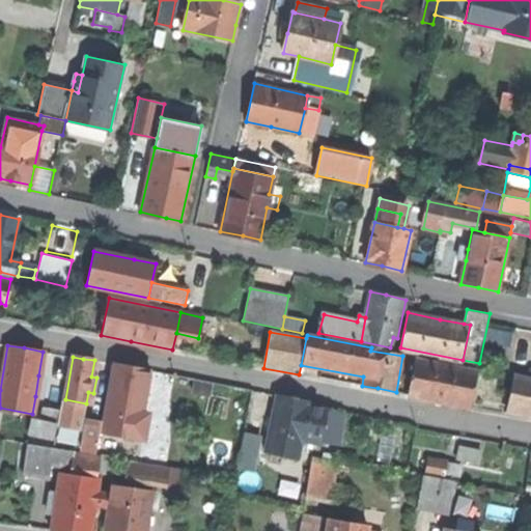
[(437,400),(470,408),(477,372),(416,360),(409,395),(437,400)]
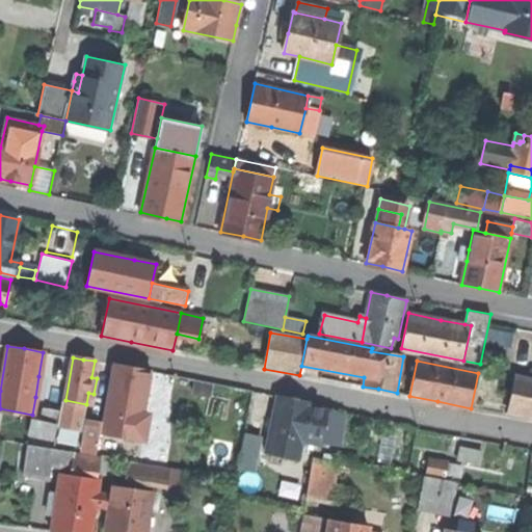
[(113,365),(101,432),(143,441),(149,415),(142,414),(150,371),(131,368),(113,365)]
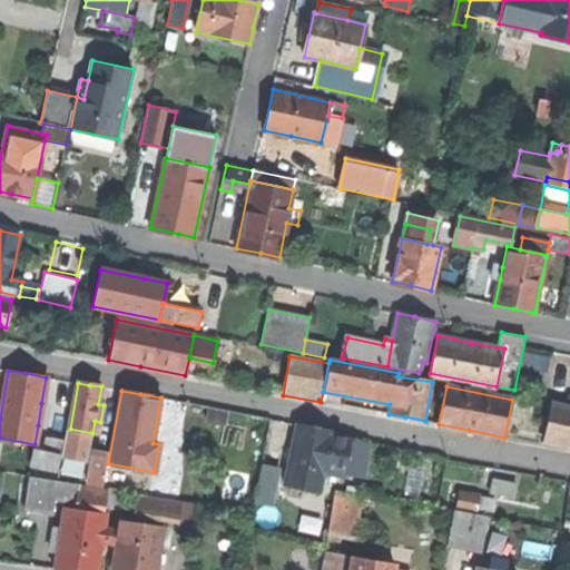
[(569,444),(569,404),(550,401),(541,439),(569,444)]
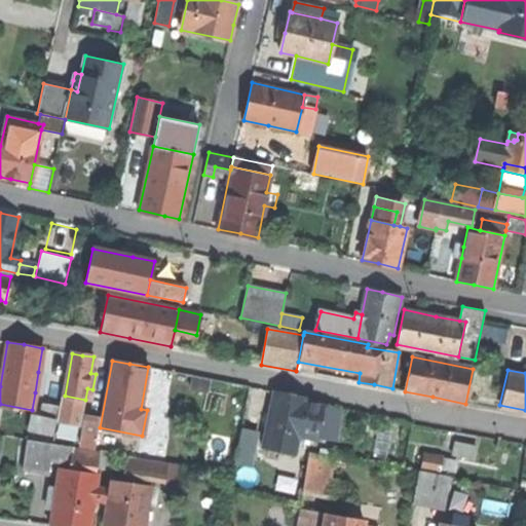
[(44,373),(38,372),(35,392),(41,393),(44,373)]
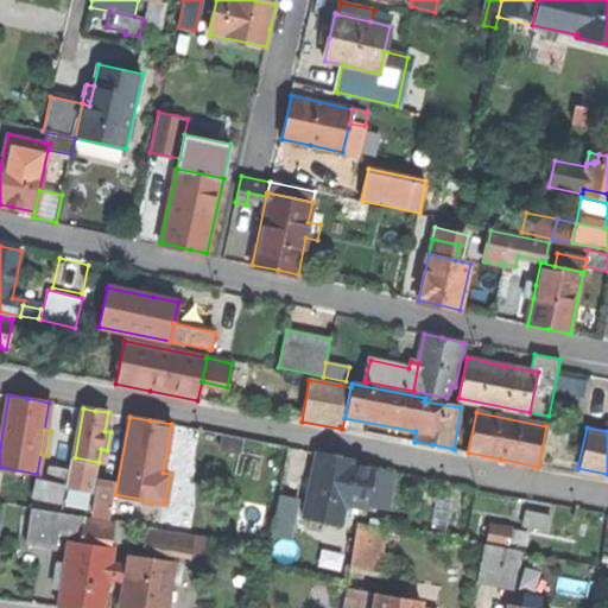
[(219,449),(240,454),(242,439),(222,436),(219,449)]
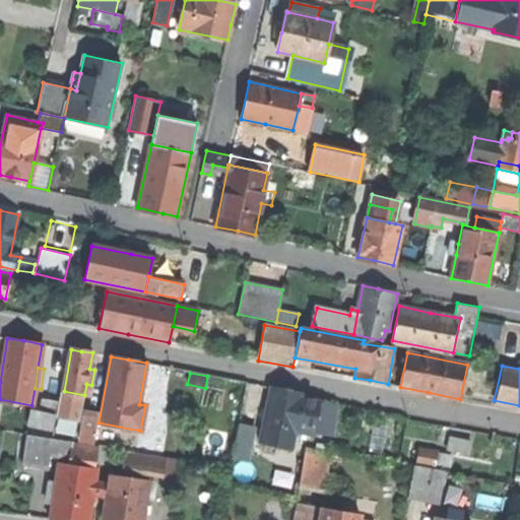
[(285,389),(271,386),(260,443),(294,449),(298,430),(330,436),(336,405),(303,399),(305,392),(285,389)]
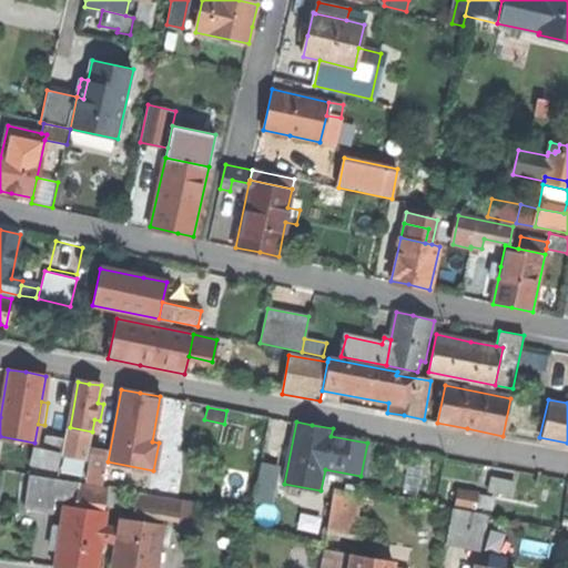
[(92,432),(70,427),(67,427),(61,455),(88,459),(92,432)]
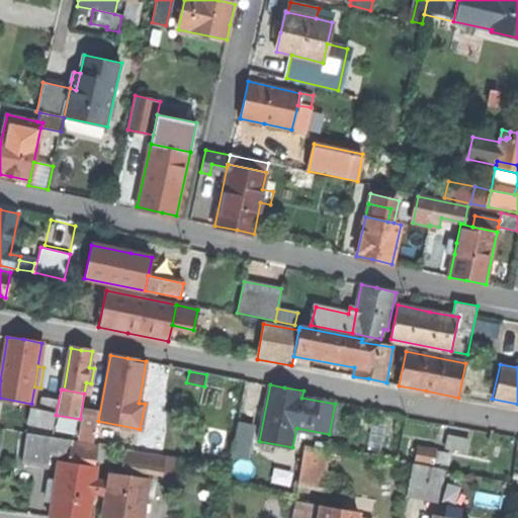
[(39,410),(56,412),(58,400),(41,397),(39,410)]
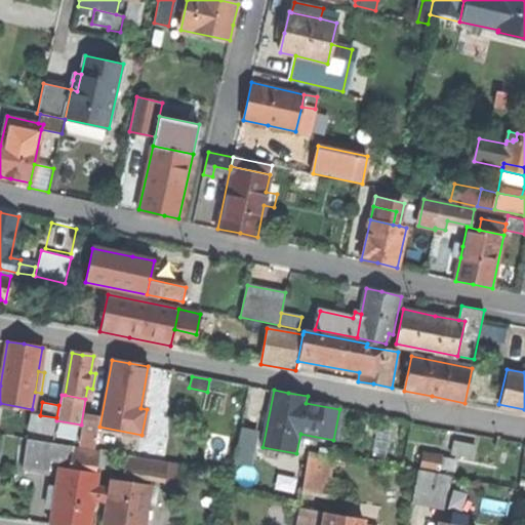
[(53,433),(56,417),(40,415),(32,414),(30,429),(53,433)]
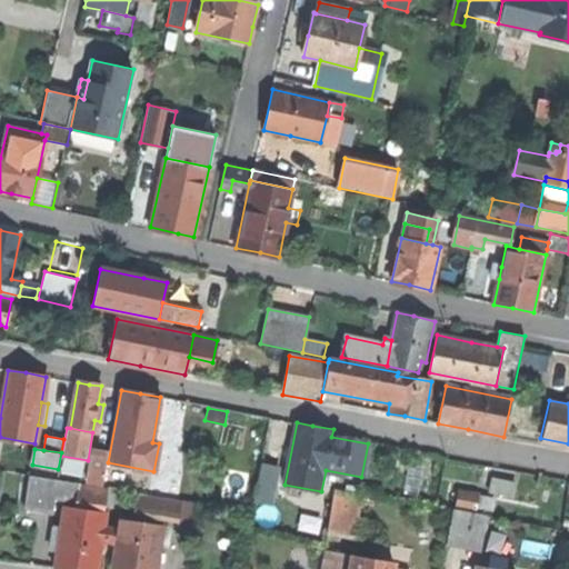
[(93,455),(88,483),(102,486),(107,457),(93,455)]
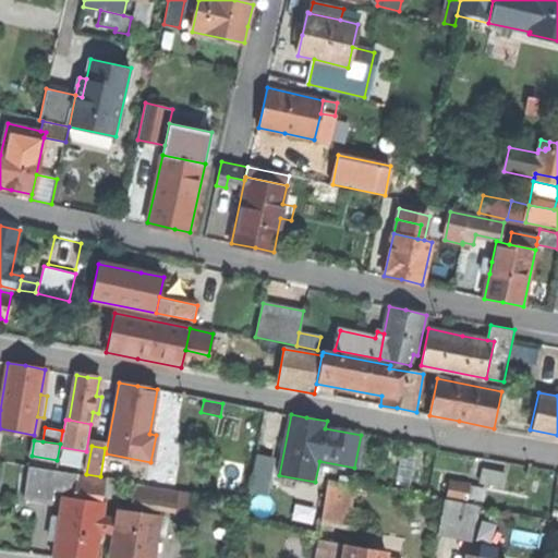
[(162,486),(178,488),(183,455),(169,452),(162,486)]
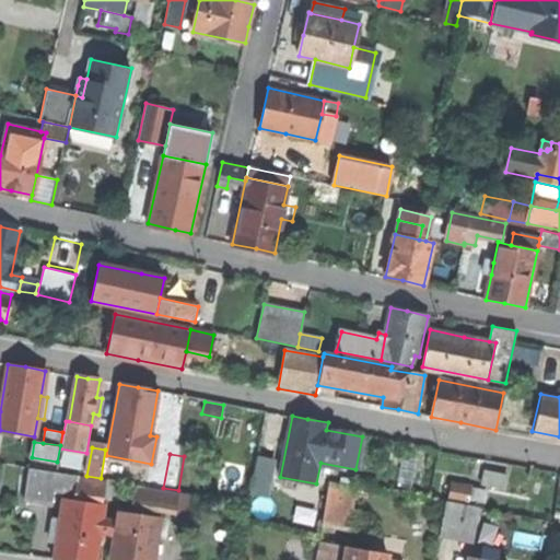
[(249,494),(266,498),(268,483),(269,485),(273,461),(256,457),(249,494)]
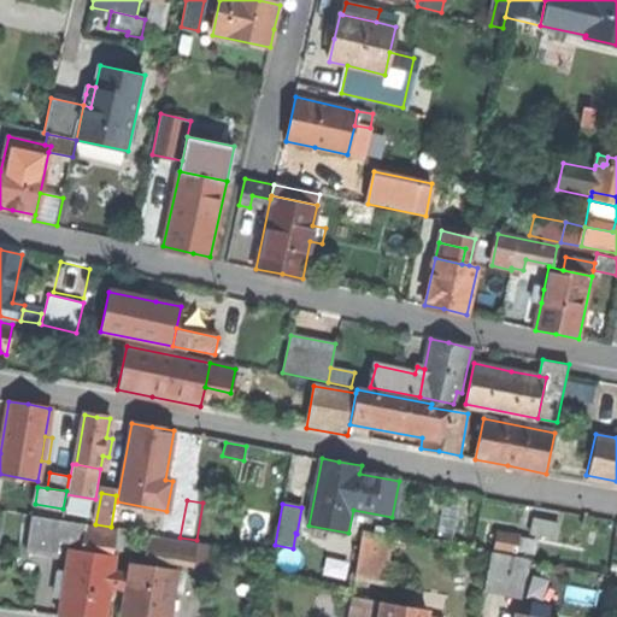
[(58,540),(60,523),(62,519),(33,515),(28,551),(57,556),(58,540)]
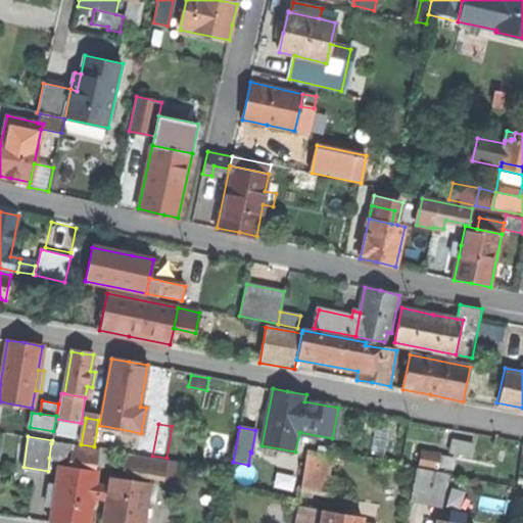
[(474,444),(453,440),(449,453),(472,457),(474,444)]
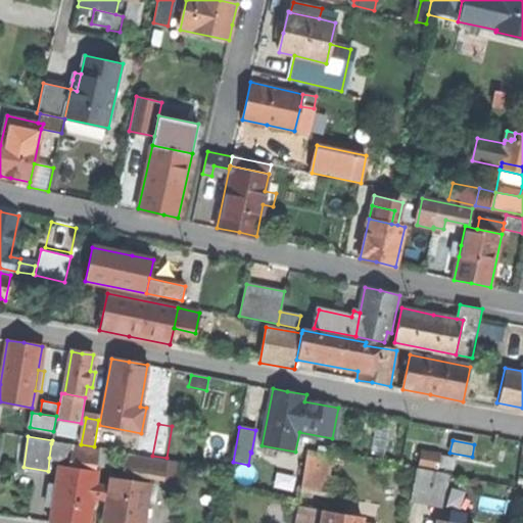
[(49,458),(70,461),(73,446),(51,443),(49,458)]
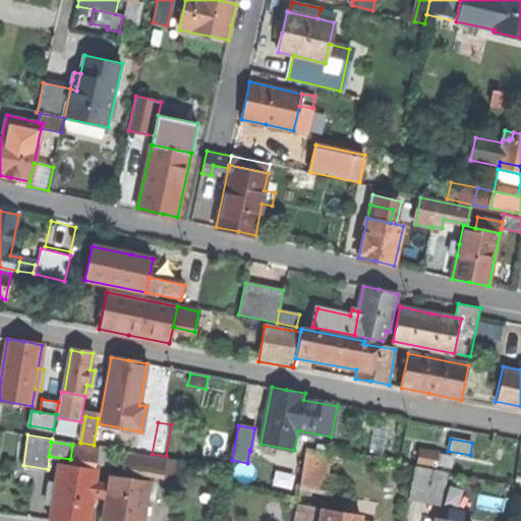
[(72,445),(70,459),(97,463),(99,449),(72,445)]
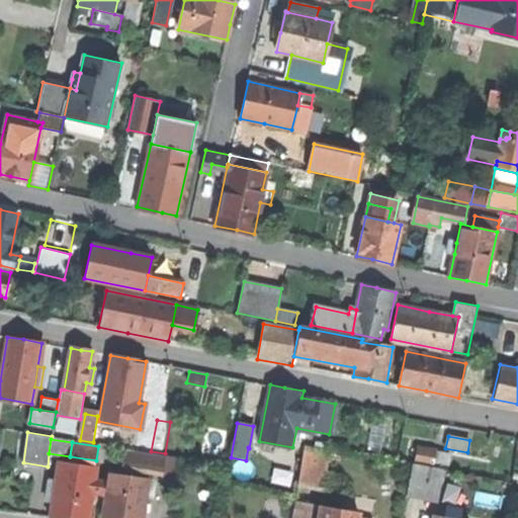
[(297,483),(323,488),(330,449),(305,445),(297,483)]
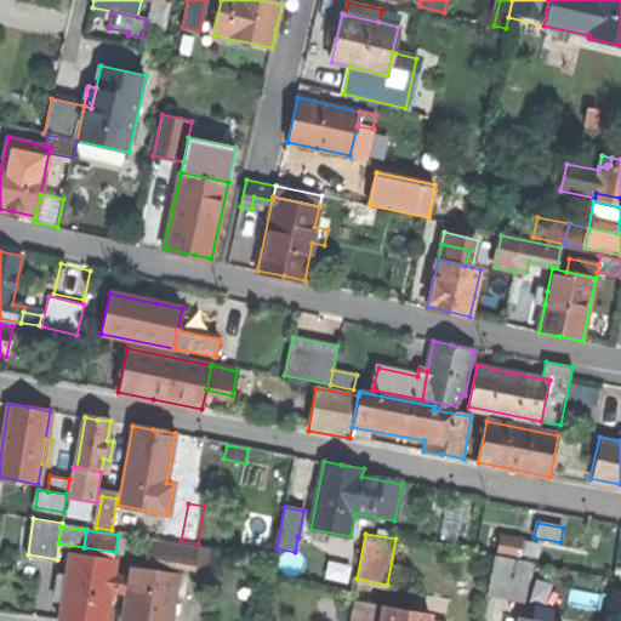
[(134,537),(118,535),(115,552),(130,554),(134,537)]
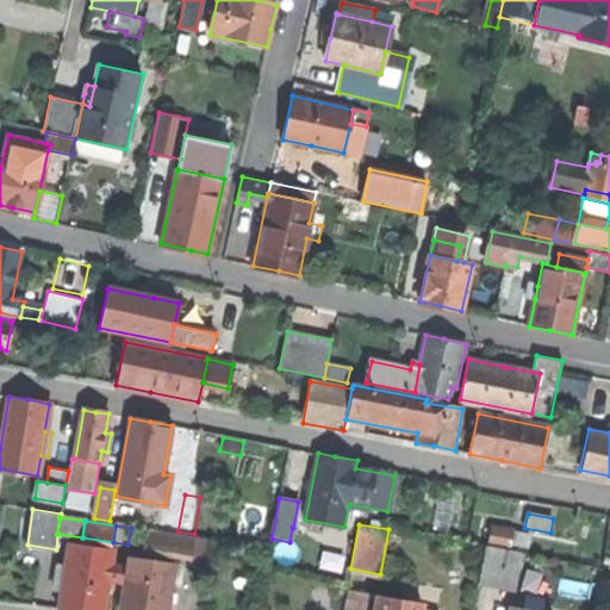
[(514,529),(491,526),(487,546),(510,549),(511,546),(514,531),(514,529)]
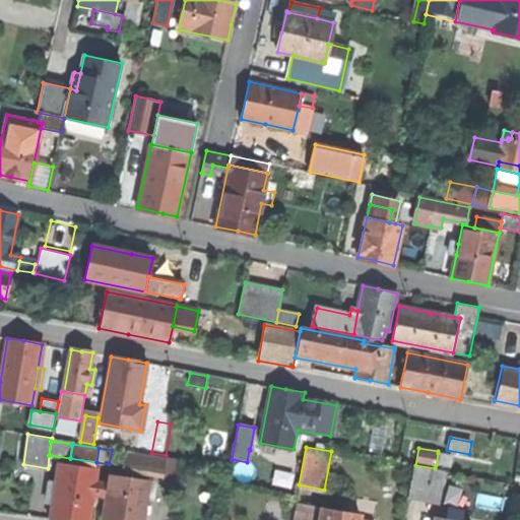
[(164,471),(166,459),(125,452),(123,465),(164,471)]
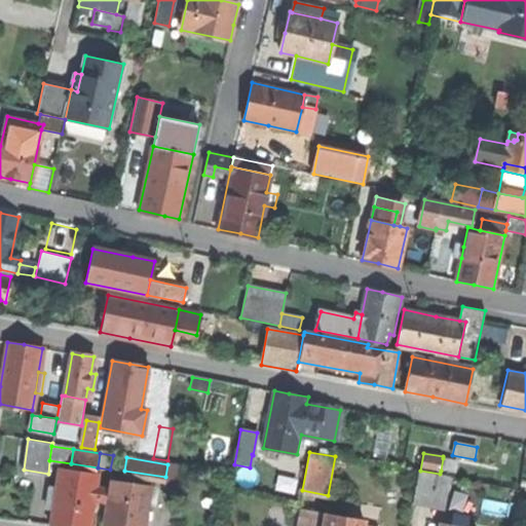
[(457,461),(443,458),(441,471),(455,474),(457,461)]
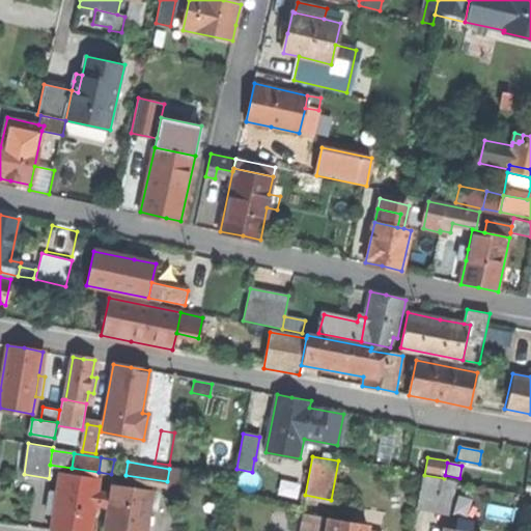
[(57,492),(54,514),(52,530),(59,530),(91,530),(95,505),(106,507),(108,495),(98,493),(100,479),(59,473),(57,492)]
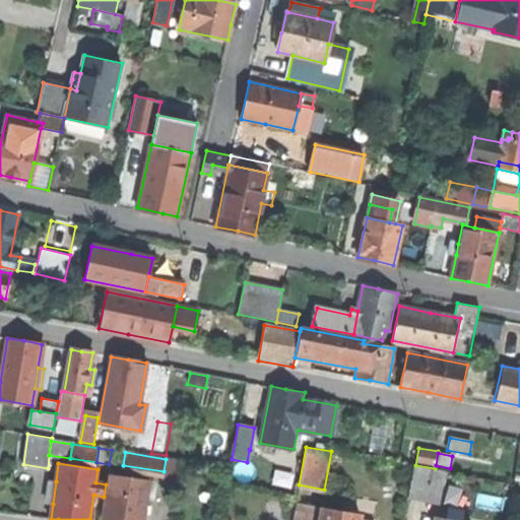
[(408,498),(439,503),(444,470),(435,468),(415,465),(414,465),(408,498)]
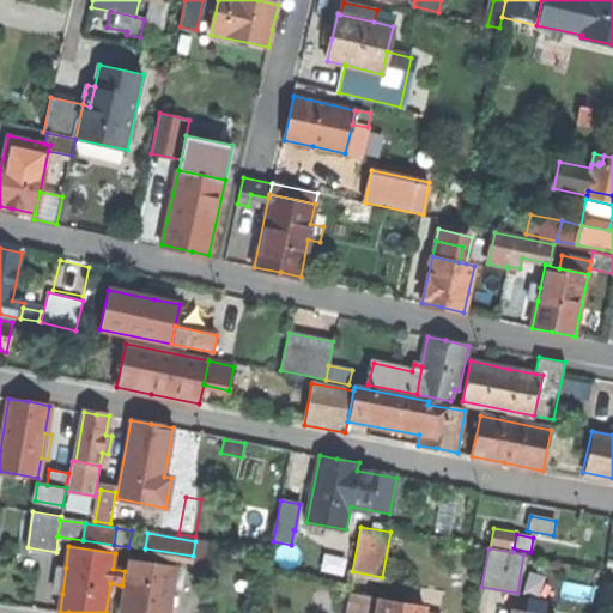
[(168,612),(176,566),(129,558),(120,612),(168,612)]
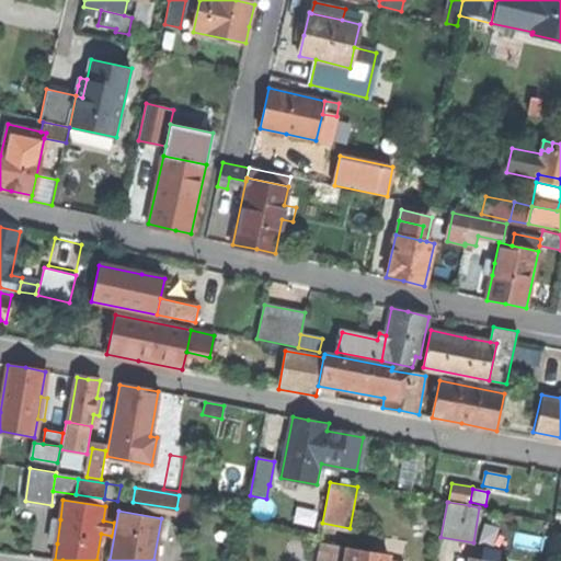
[(50,542),(57,544),(60,519),(54,518),(50,542)]
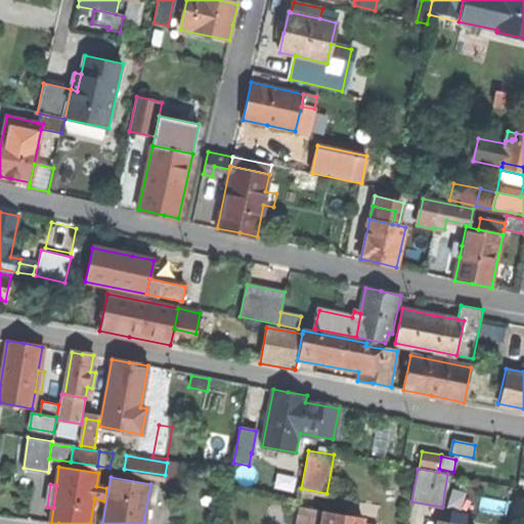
[(361,523),(362,522),(362,519),(323,512),(321,523),(361,523)]
